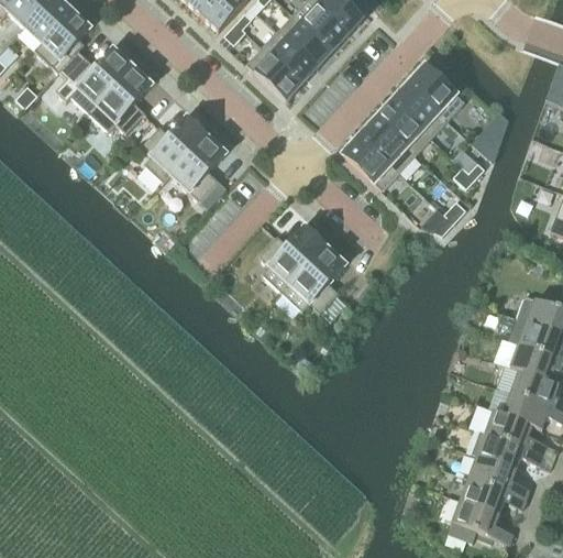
[(0,0),(0,17),(1,18),(7,11),(17,0),(0,0)]
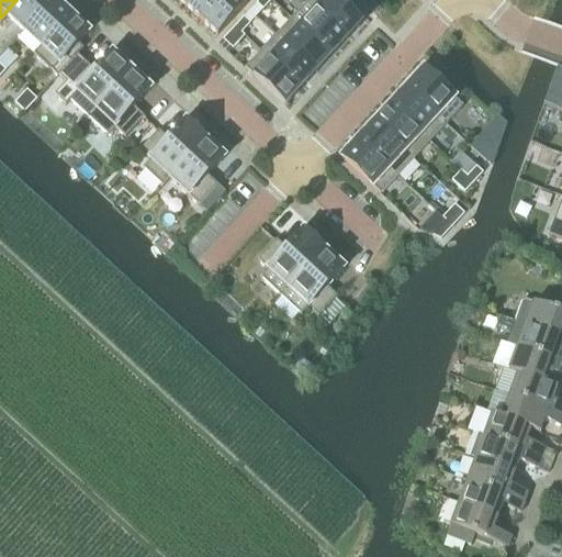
[(17,0),(7,11),(24,28),(49,0),(17,0)]
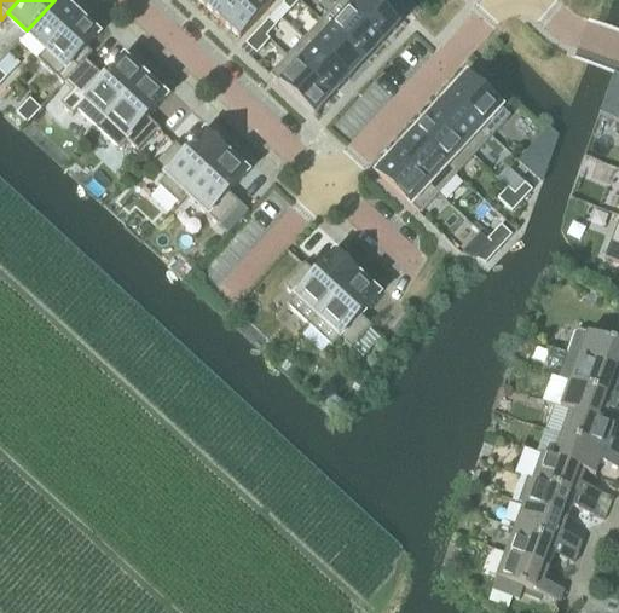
[(55,0),(27,30),(46,48),(80,11),(68,0),(55,0)]
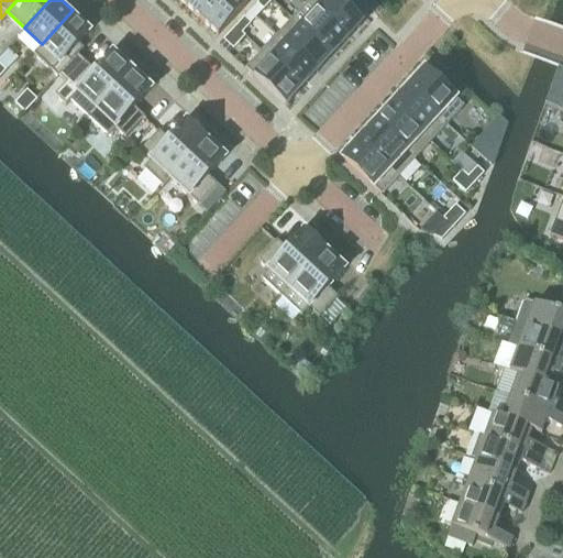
[(189,0),(187,2),(202,17),(217,0),(189,0)]
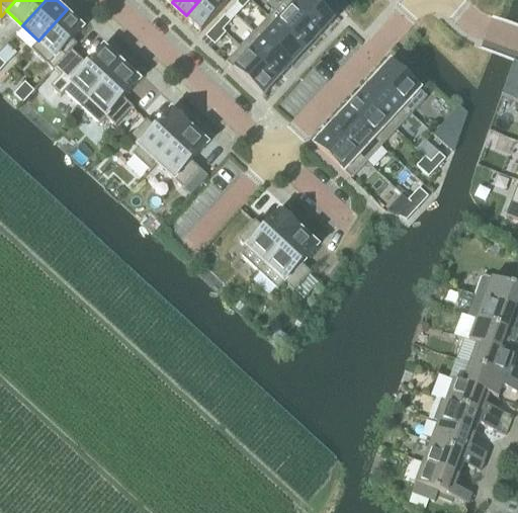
[(199,0),(186,15),(200,27),(225,0),(199,0)]
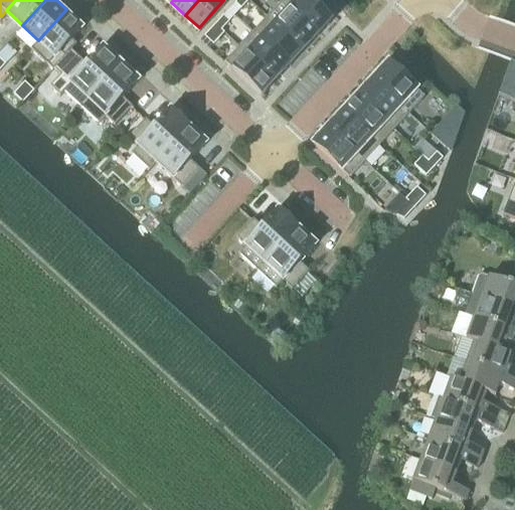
[(269,13),(305,46),(318,31),(285,0),(281,0),(269,13)]
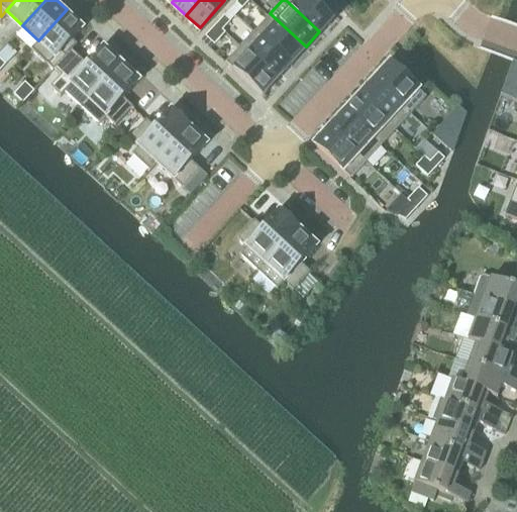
[(286,0),(319,31),(333,17),(314,0),(286,0)]
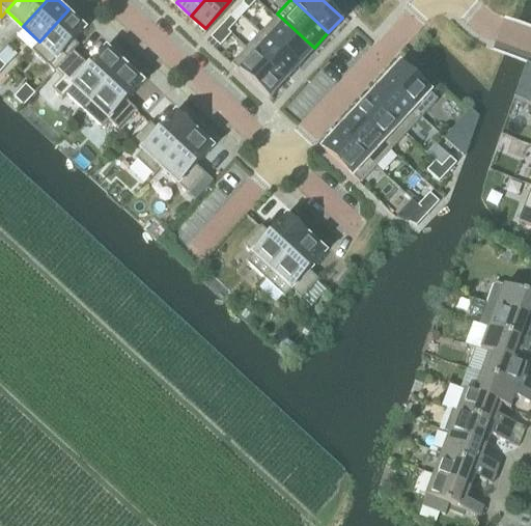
[(68,9),(39,42),(33,48),(50,63),(56,56),(57,57),(86,26),(68,9)]
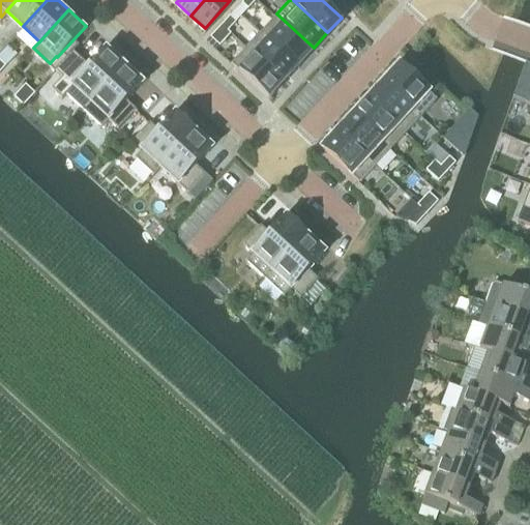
[(230,11),(222,21),(228,27),(236,18),(230,11)]
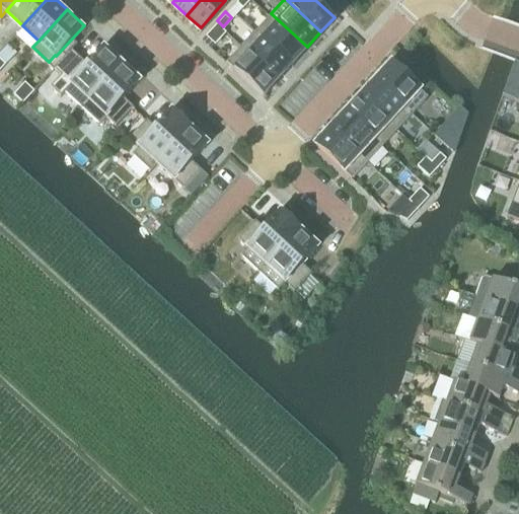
[(257,27),(293,61),(307,47),(271,13),(257,27)]
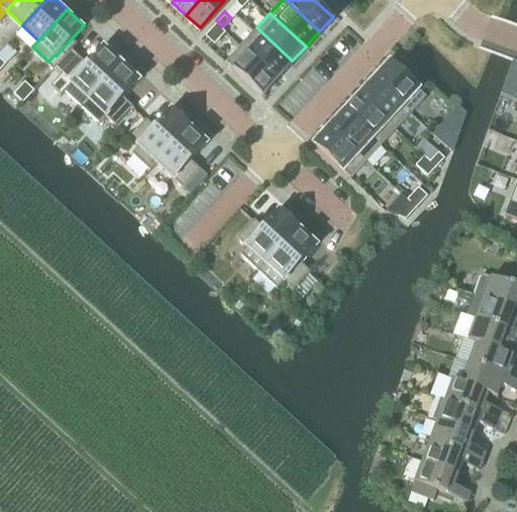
[(216,20),(205,32),(214,41),(225,29),(222,26),(216,20)]
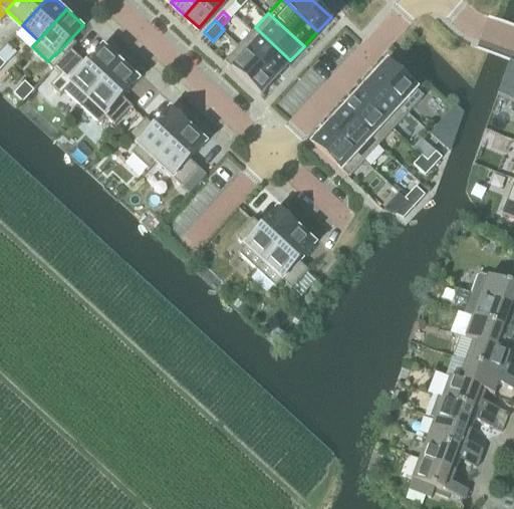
[(290,60),(255,27),(241,41),(277,75),(290,60)]
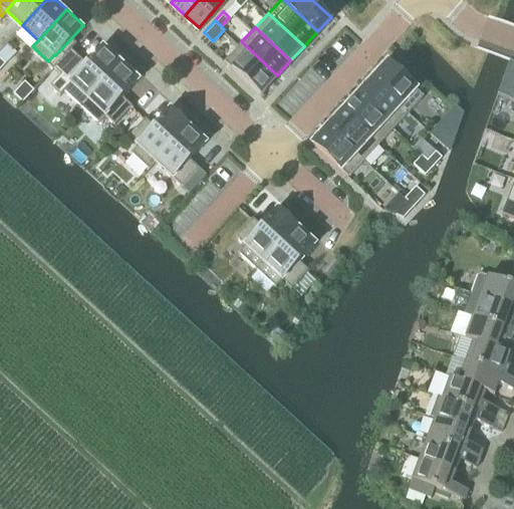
[(277,75),(241,41),(226,58),(261,91),(277,75)]
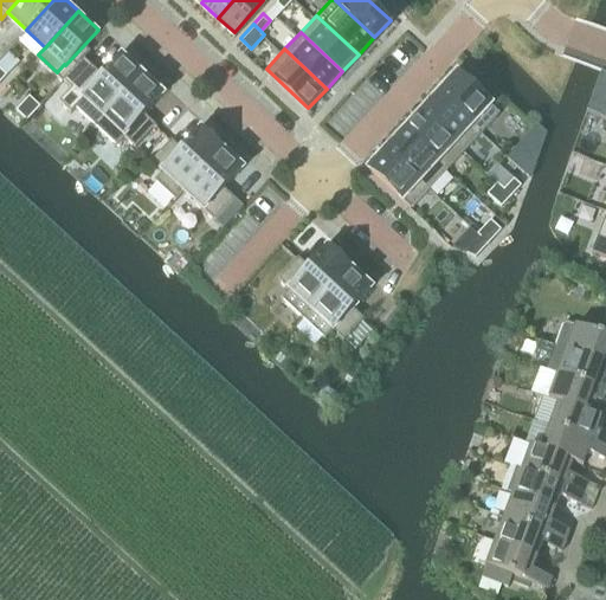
[(77,103),(97,121),(142,71),(121,51),(102,72),(92,63),(73,84),(82,92),(85,95),(83,97),(77,103)]
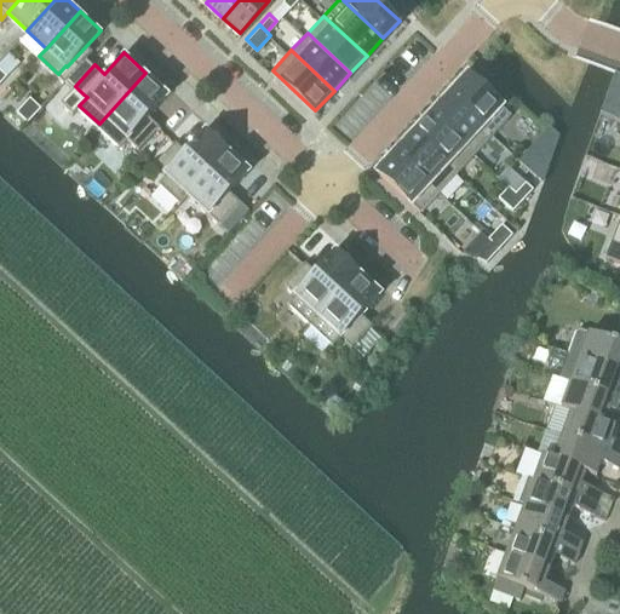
[(168,93),(145,73),(99,124),(120,143),(125,137),(127,135),(128,137),(138,145),(158,124),(149,115),(168,93)]
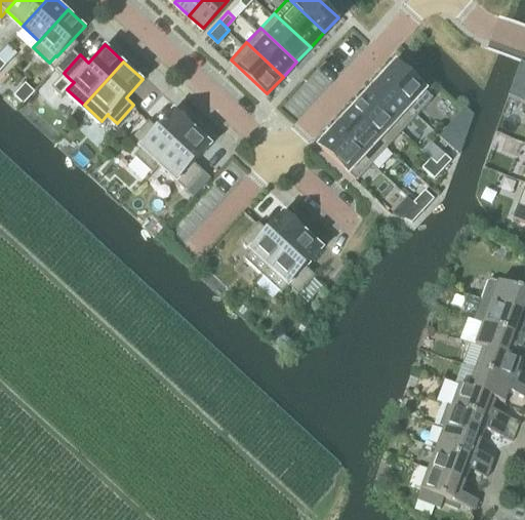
[(395,62),(379,78),(416,112),(432,94),(395,62)]
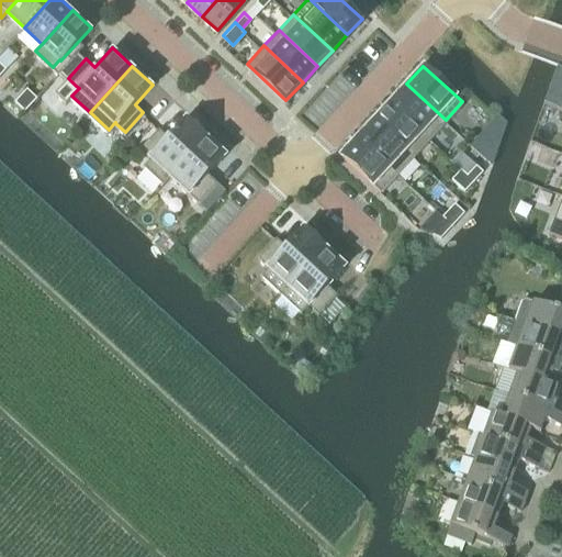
[(428,137),(446,120),(406,84),(390,101),(428,137)]
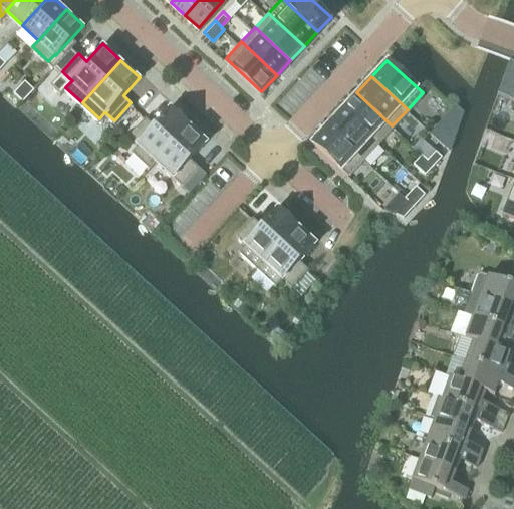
[(25,77),(13,90),(22,98),(34,86),(25,77)]
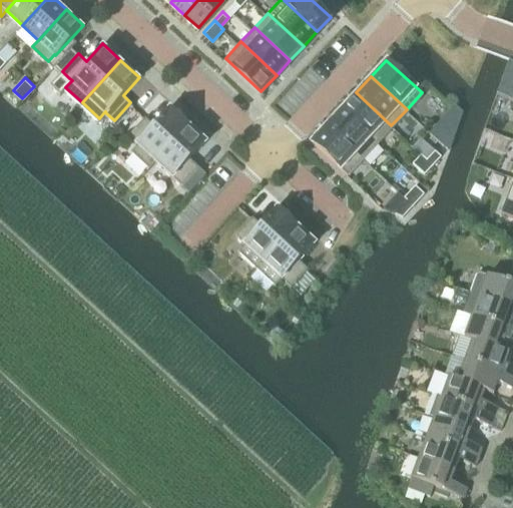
[(391,125),(356,92),(341,109),(376,142),(391,125)]
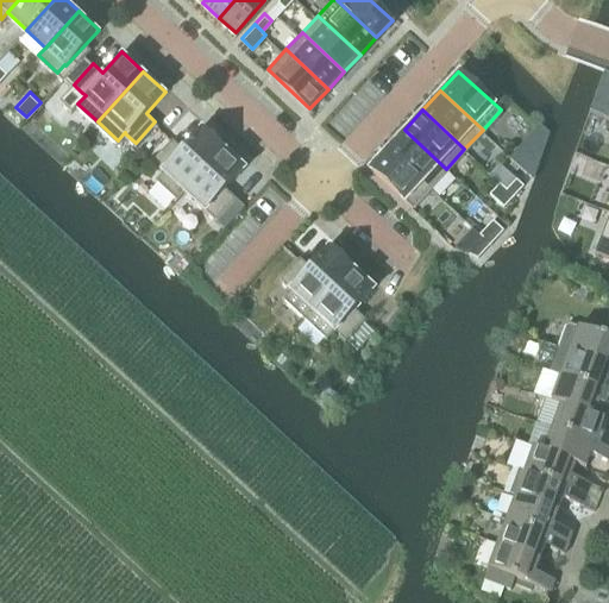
[(176,195),(184,187),(224,145),(202,125),(182,146),(173,138),(154,158),(165,169),(157,177),(176,195)]
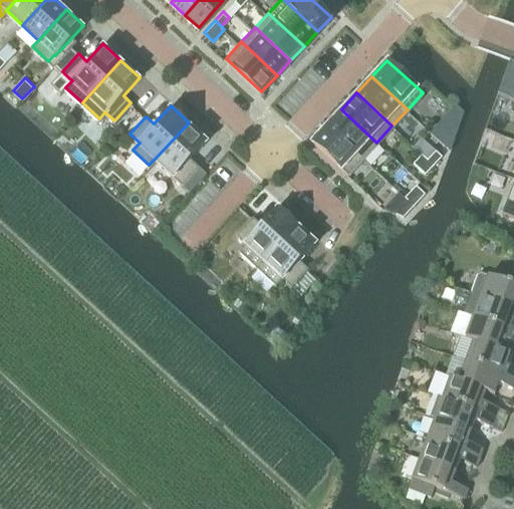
[(341,109),(325,125),(361,159),(376,143),(341,109)]
